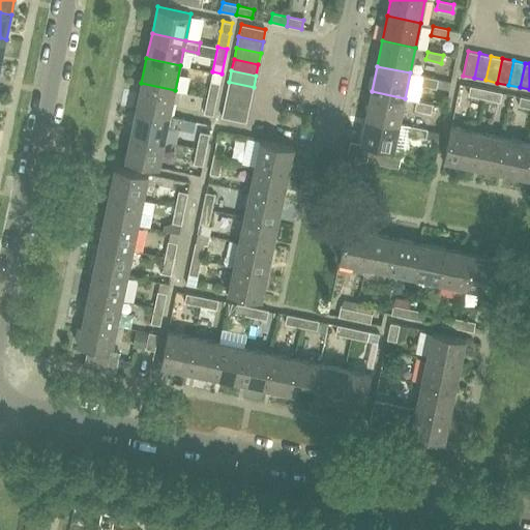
[(216,99),(222,74),(212,71),(210,82),(207,97),(216,99)]
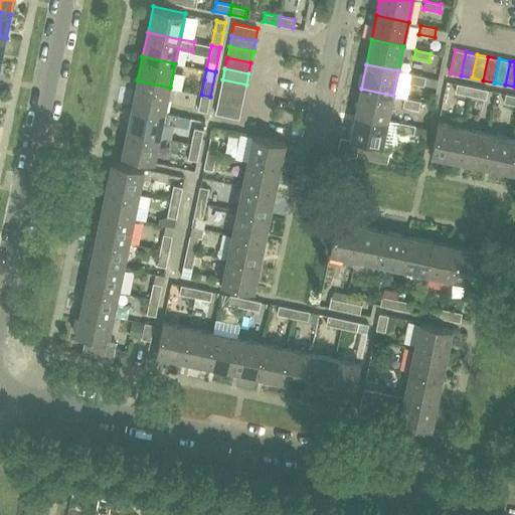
[(425,77),(410,74),(408,82),(423,87),(425,77)]
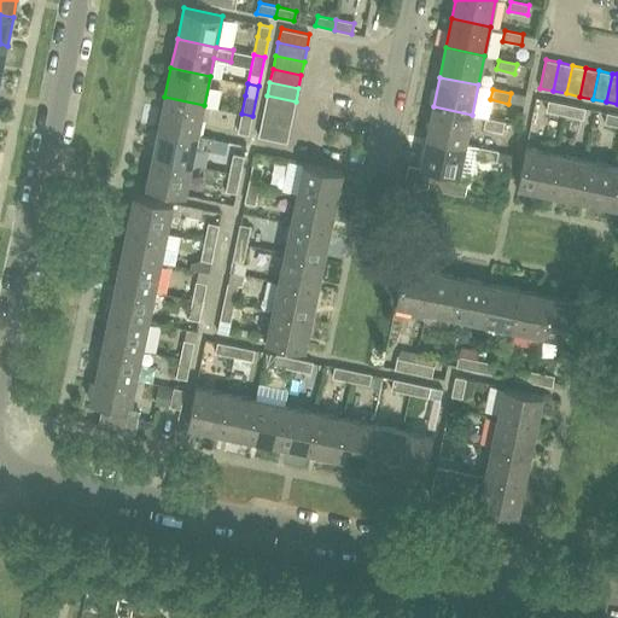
[(293,115),(296,101),(267,95),(264,109),(293,115)]
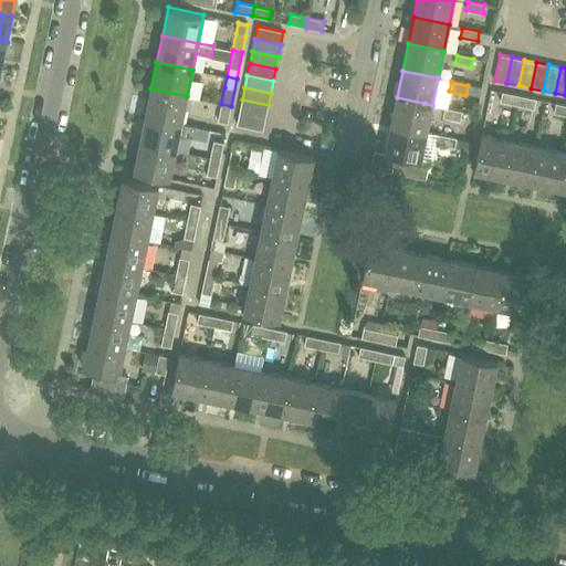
[(181,123),(187,96),(150,88),(145,115),(181,123)]
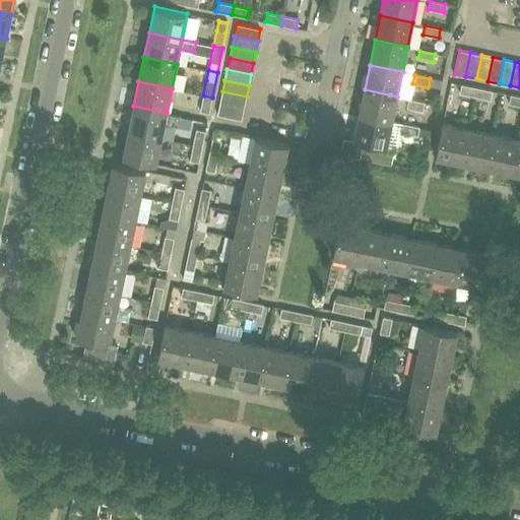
[(475,96),(477,87),(461,84),(459,92),(475,96)]
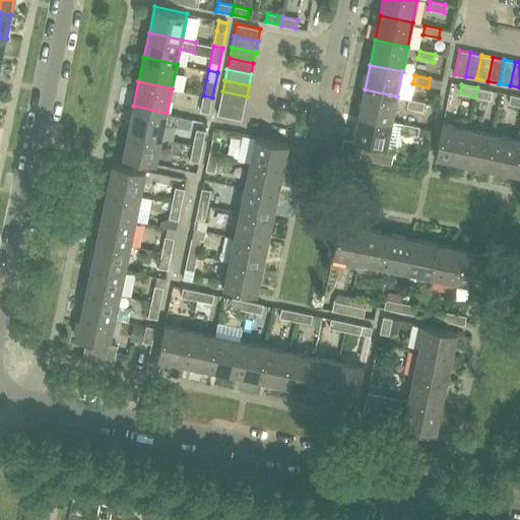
[(477,87),(475,96),(491,100),(492,91),(477,87)]
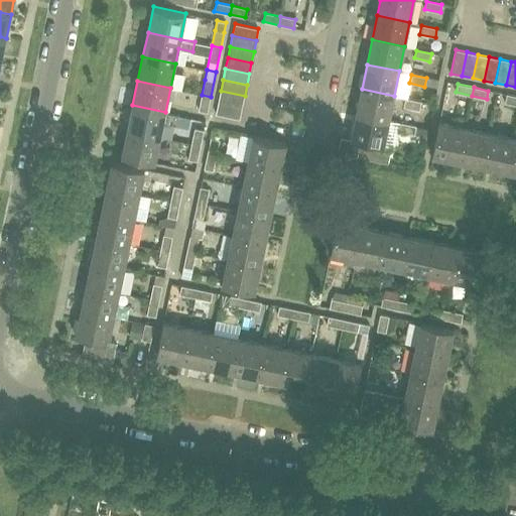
[(389,120),(394,96),(362,89),(357,113),(389,120)]
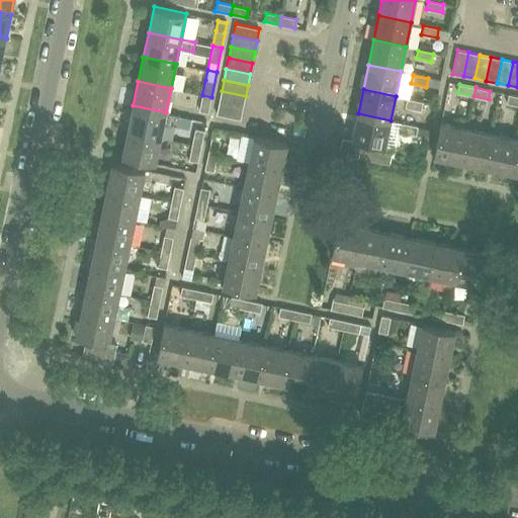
[(243,107),(246,96),(222,91),(220,102),(243,107)]
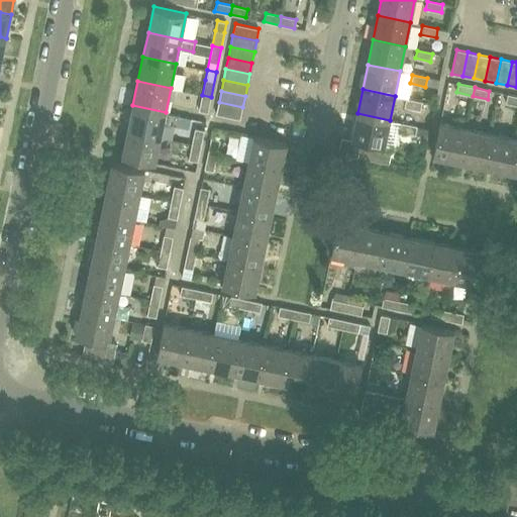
[(208,112),(211,97),(202,95),(199,110),(208,112)]
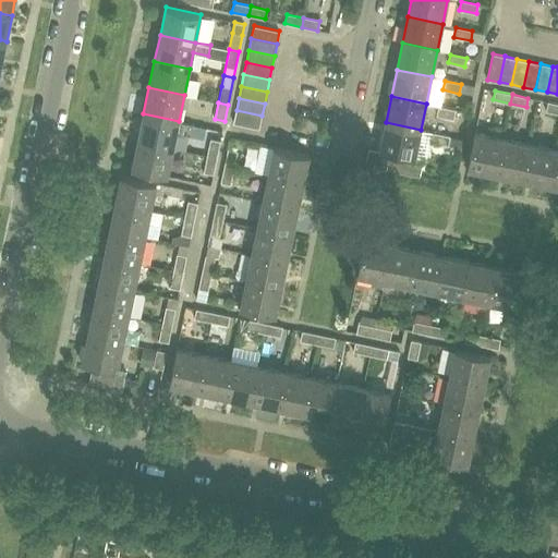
[(557,113),(557,104),(548,102),(546,111),(557,113)]
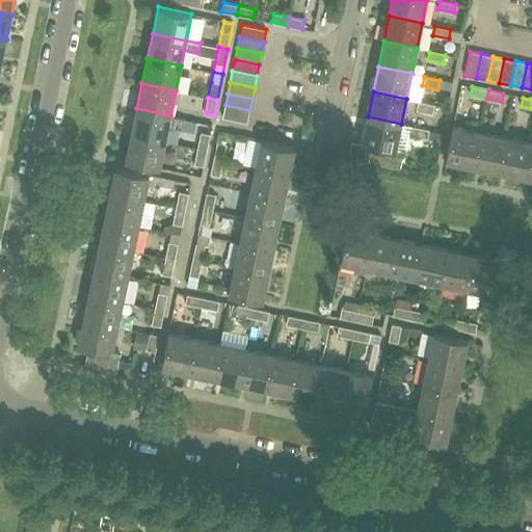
[(434,105),(419,102),(417,110),(432,114),(434,105)]
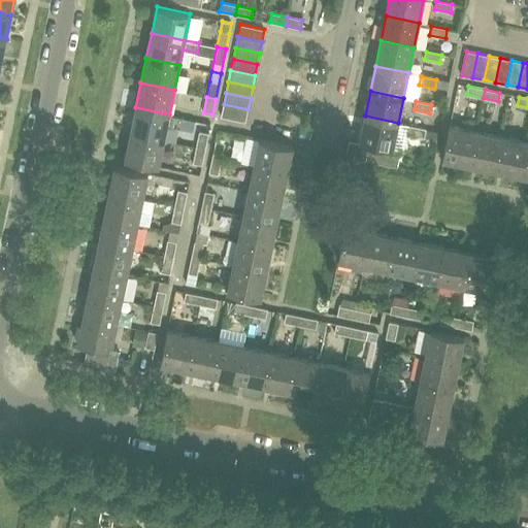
[(245,121),(248,109),(224,104),(221,116),(245,121)]
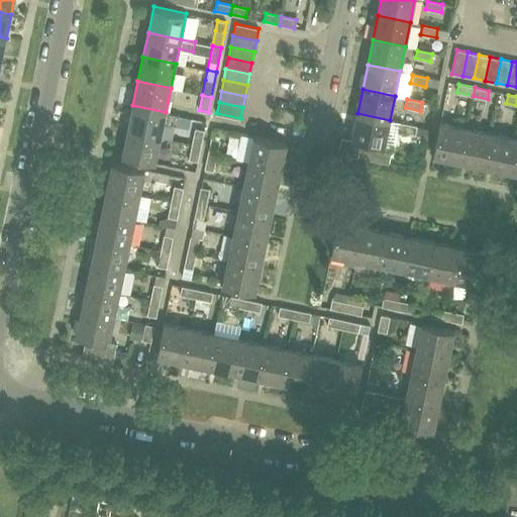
[(179,115),(166,112),(132,105),(127,130),(160,137),(164,122),(177,125),(179,115)]
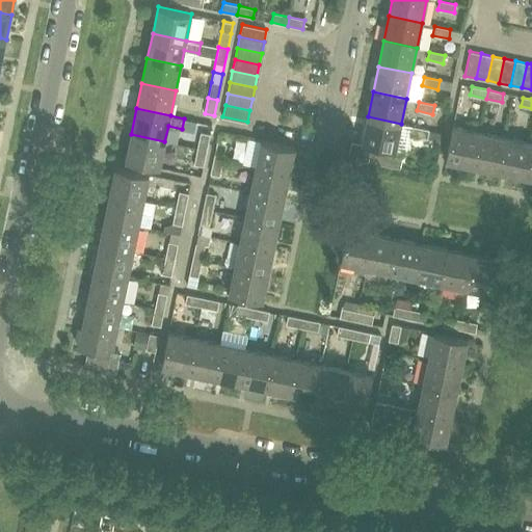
[(396,149),(401,124),(368,116),(362,142),(372,144),(369,161),(400,167),(403,150),(396,149)]
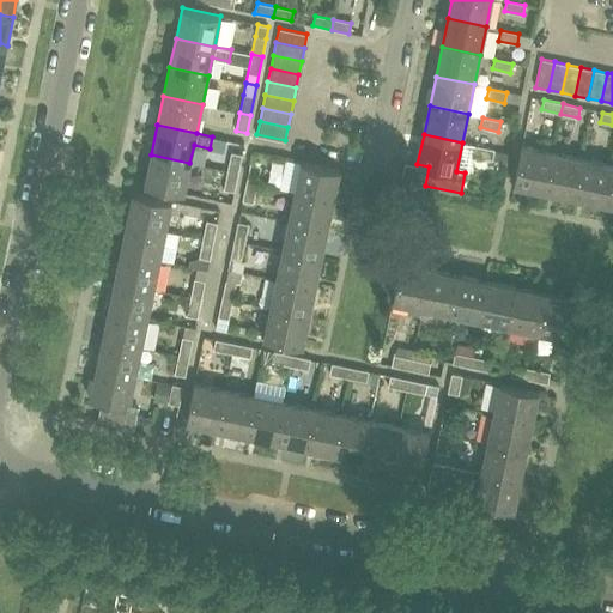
[(495,150),(475,146),(474,157),(492,161),(495,150)]
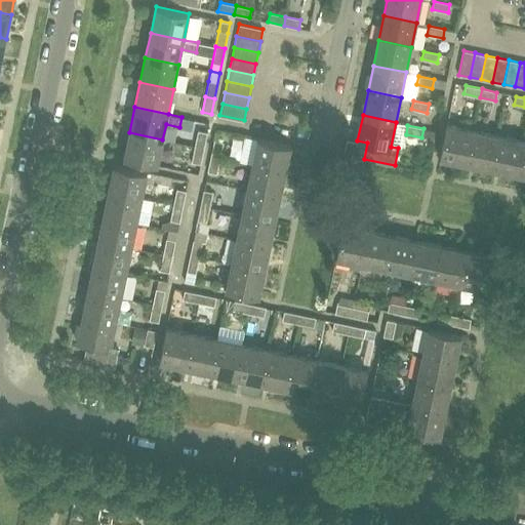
[(467,163),(473,130),(447,125),(440,158),(467,163)]
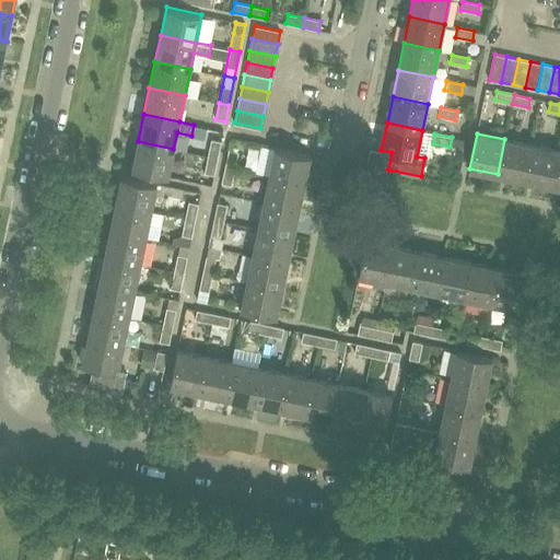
[(208,155),(218,158),(221,141),(211,139),(208,155)]
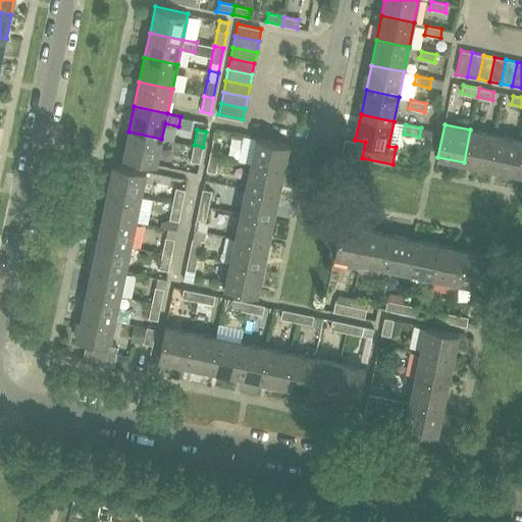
[(488,167),(494,135),(470,129),(464,162),(488,167)]
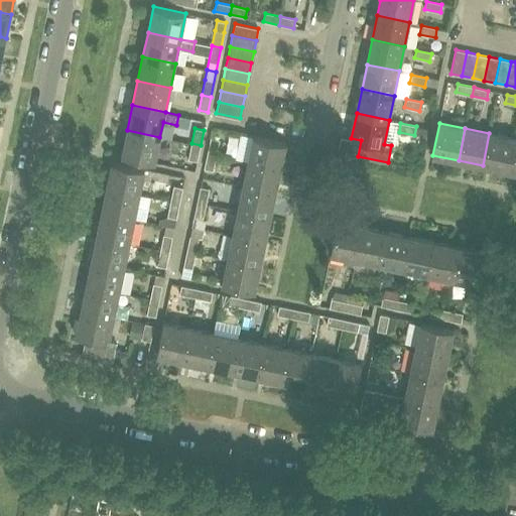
[(154,162),(159,137),(127,130),(122,155),(154,162)]
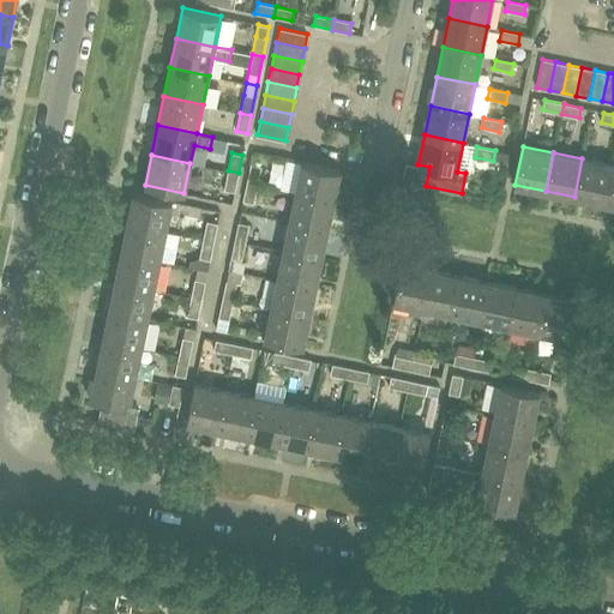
[(295,192),(335,200),(341,170),(288,158),(282,190),(295,192)]
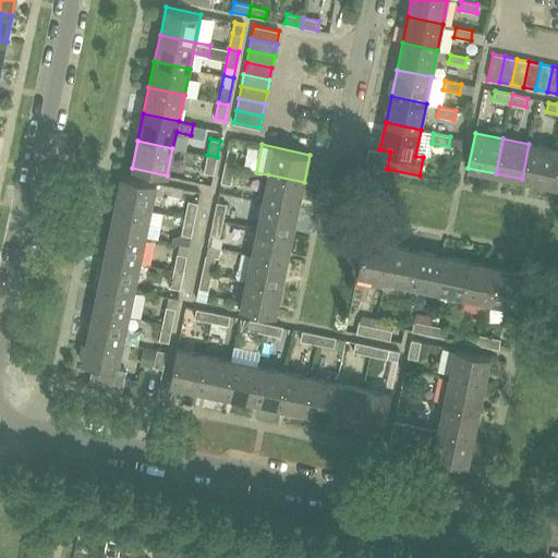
[(548,184),(556,149),(529,144),(522,179),(548,184)]
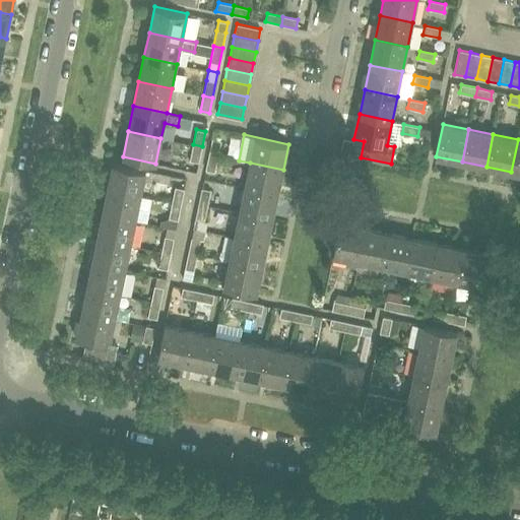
[(209,154),(217,156),(221,141),(212,139),(209,154)]
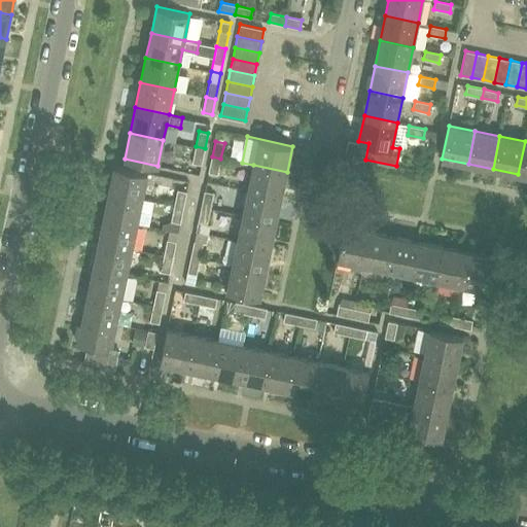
[(526,176),(526,141),(525,141),(518,174),(526,176)]
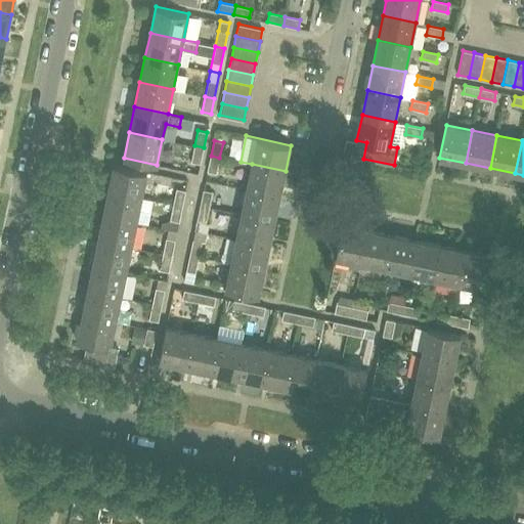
[(201,163),(204,147),(194,145),(191,162),(201,163)]
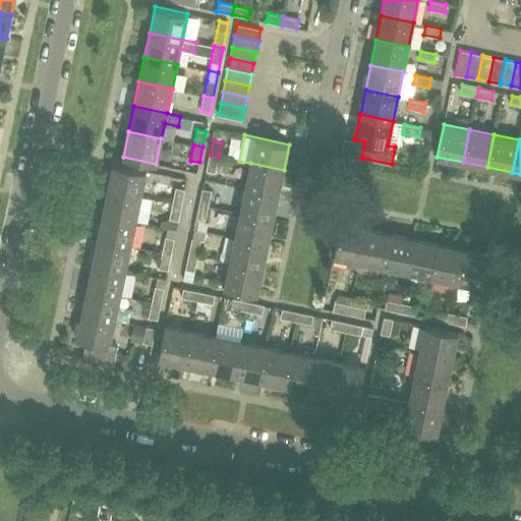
[(215,172),(218,157),(210,155),(207,170),(215,172)]
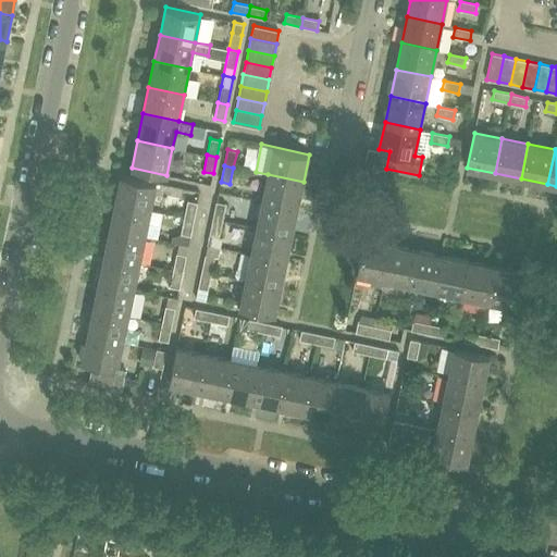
[(115,202),(150,210),(156,182),(121,174),(115,202)]
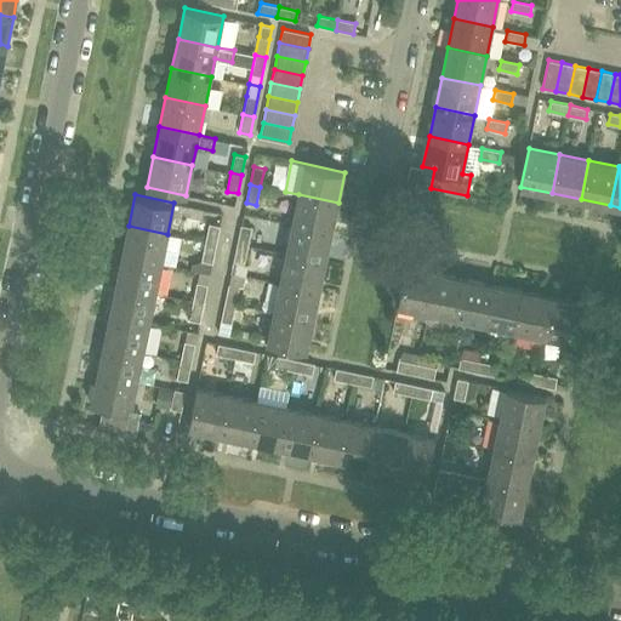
[(332,232),(339,203),(298,194),(292,223),(332,232)]
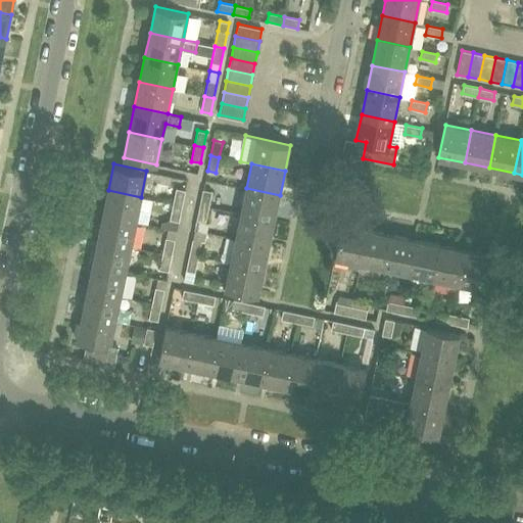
[(174,203),(182,205),(185,190),(177,188),(174,203)]
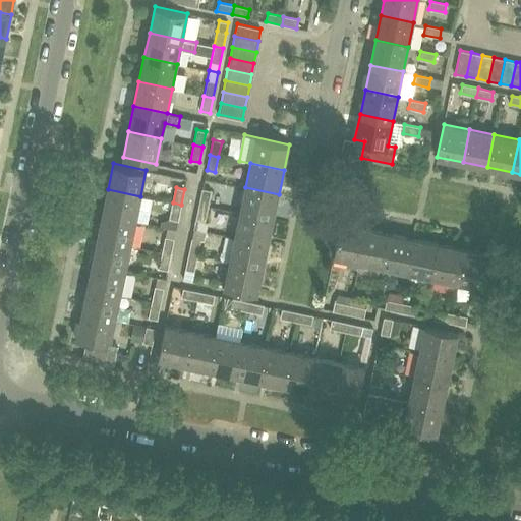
[(273,219),(279,194),(245,187),(240,213),(273,219)]
